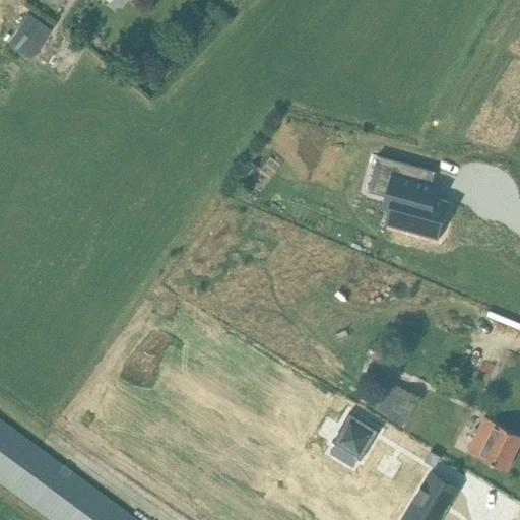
[(8,42),(31,59),(53,30),(28,13),(8,42)]
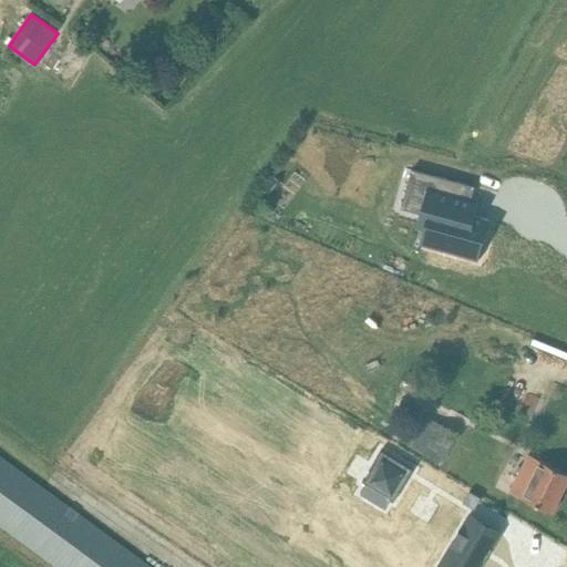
[(412,168),(402,208),(422,214),(431,216),(426,230),(444,235),(440,250),(480,261),(480,259),(476,259),(487,218),(474,215),(468,214),(472,200),(476,186),(412,168)]
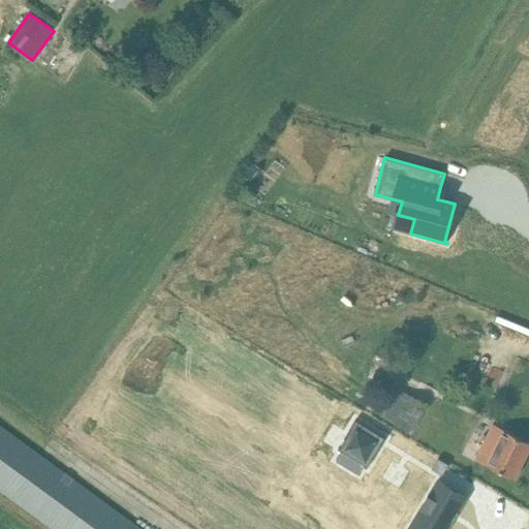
[(246,179),(253,184),(262,172),(255,166),(246,179)]
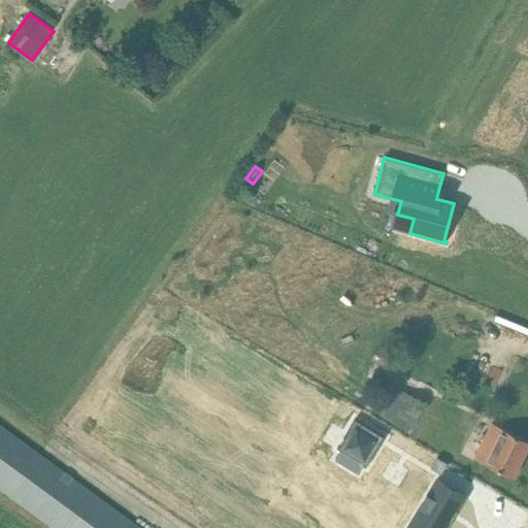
[(394,402),(386,418),(396,423),(413,431),(427,403),(400,391),(400,390),(394,402)]
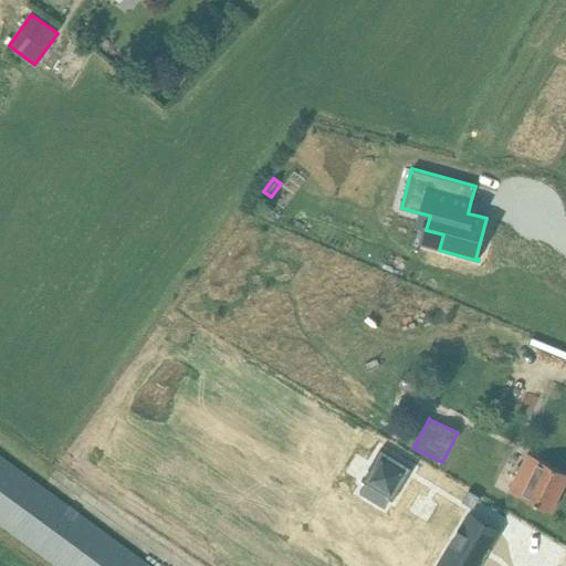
[(394,502),(413,469),(380,449),(360,482),(364,484),(358,493),(384,509),(389,500),(394,502)]
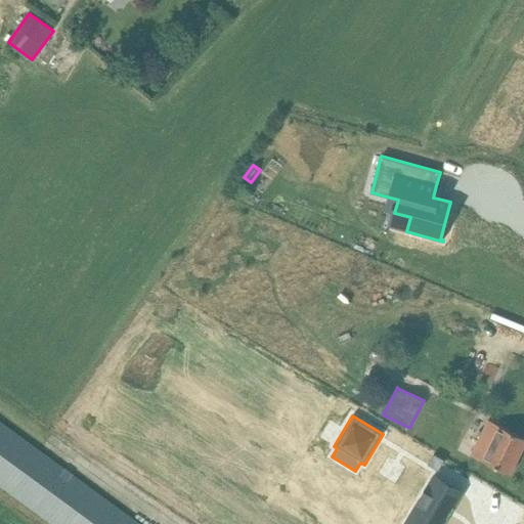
[(523,446),(523,437),(509,431),(489,420),(472,454),(492,465),(511,474),(523,446)]
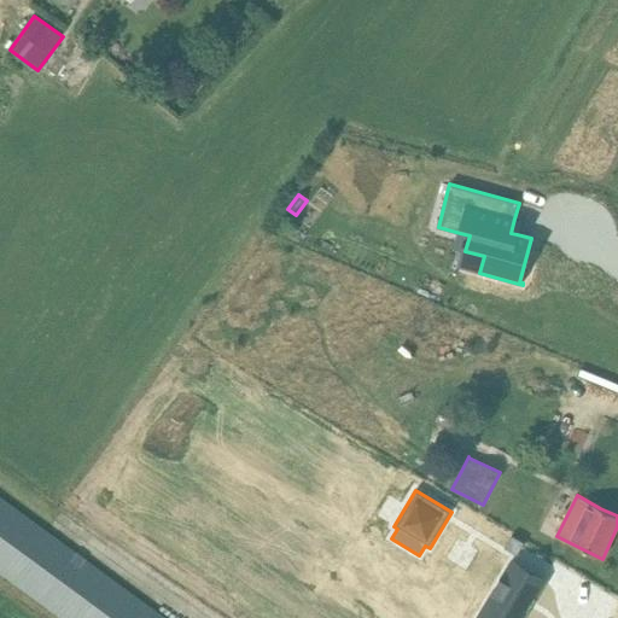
[(165,617),(0,496),(0,572),(62,617),(165,617)]
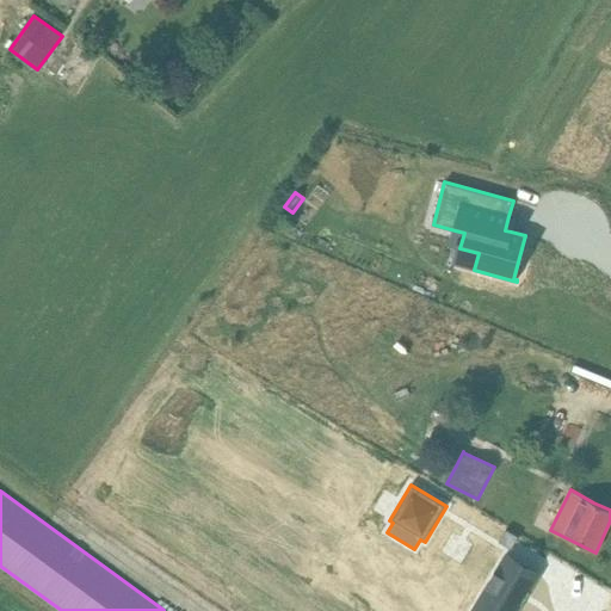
[(506,529),(499,542),(511,549),(519,537),(506,529)]
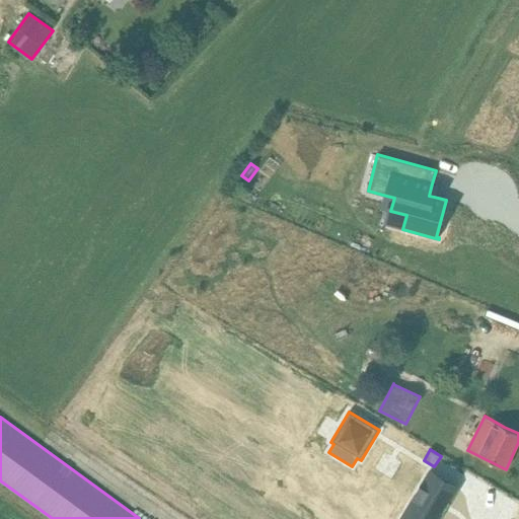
[(431,471),(405,514),(414,518),(439,518),(458,488),(431,471)]
